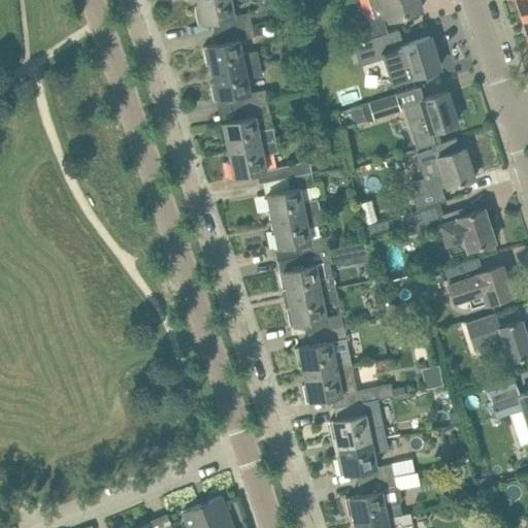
[(194,5),(198,23),(208,21),(212,20),(215,32),(253,24),(250,10),(235,14),(232,1),(235,0),(197,0),(198,4),(194,5)]
